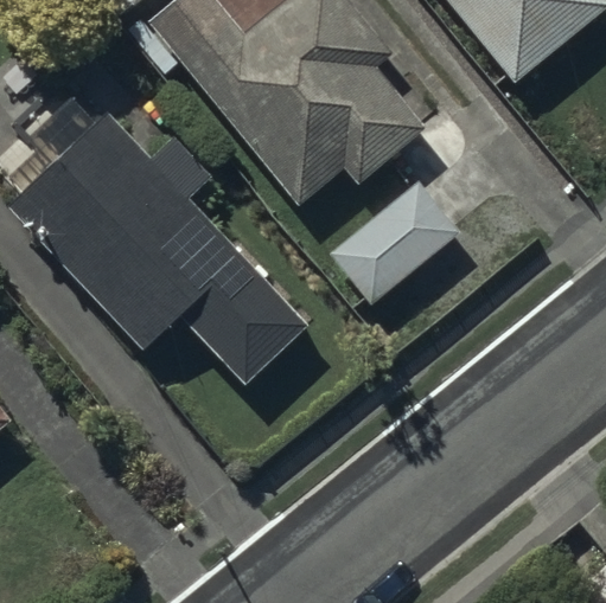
[(102,0),(116,17),(135,0),(102,0)]
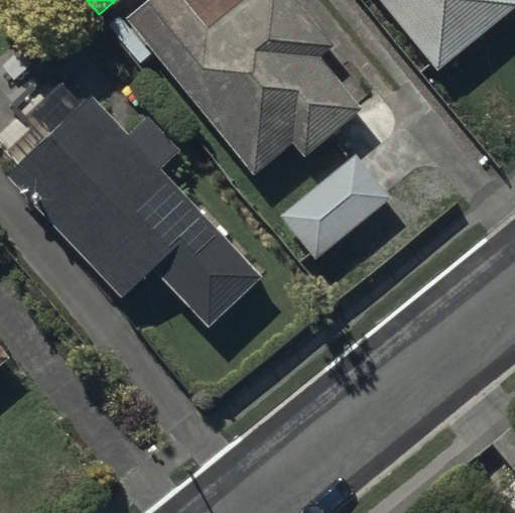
[(148,0),(126,19),(121,14),(108,24),(139,62),(152,52),(228,144),(212,157),(237,188),(291,143),(303,157),(362,109),(319,56),(332,47),(294,0),(238,0),(208,24),(187,0),(148,0)]
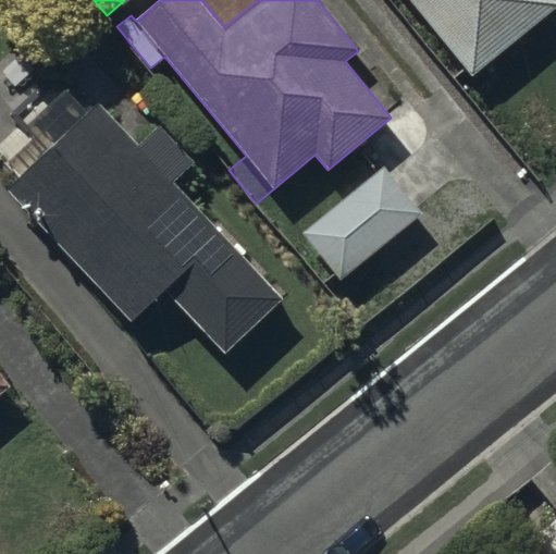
[(407,0),(422,19),(410,27),(429,50),(441,40),(471,78),(555,7),(555,0),(407,0)]
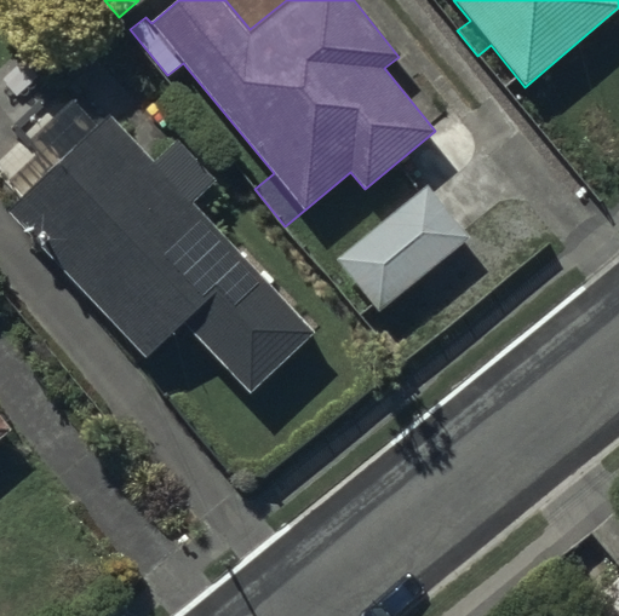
[(5,213),(144,358),(184,323),(248,395),(316,333),(194,200),(218,179),(179,137),(153,161),(109,114),(104,119),(67,78),(43,99),(33,90),(4,115),(15,127),(11,131),(18,139),(0,155),(0,176),(21,199),(5,213)]
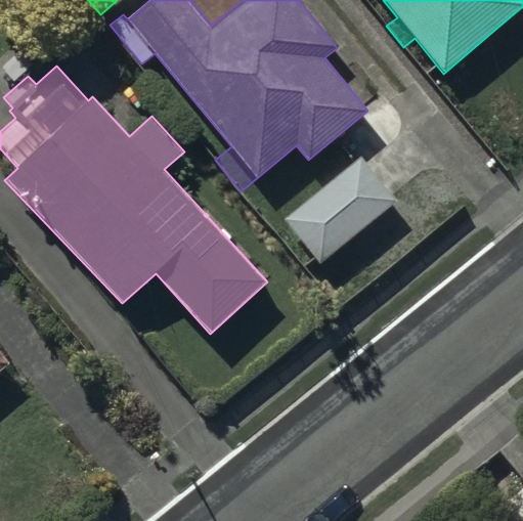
[(359,156),(282,218),(321,264),(397,202),(359,156)]
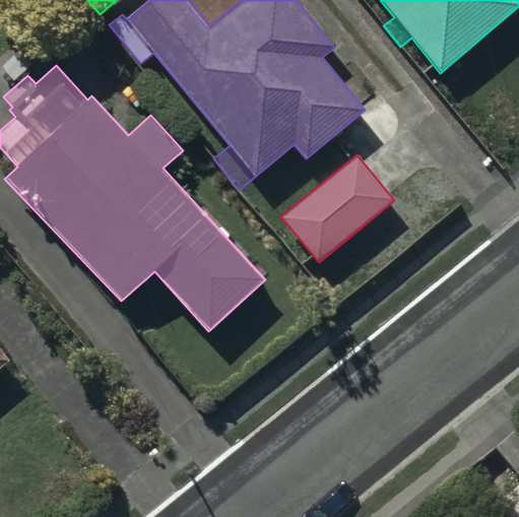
[(0,368),(9,362),(0,349),(0,368)]
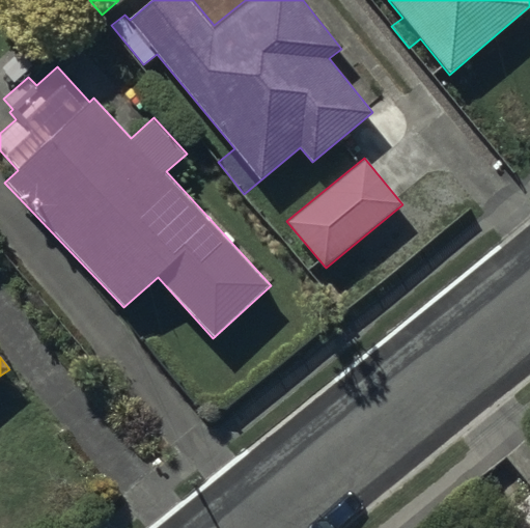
[(529,527),(529,492),(504,513),(515,527),(529,527)]
